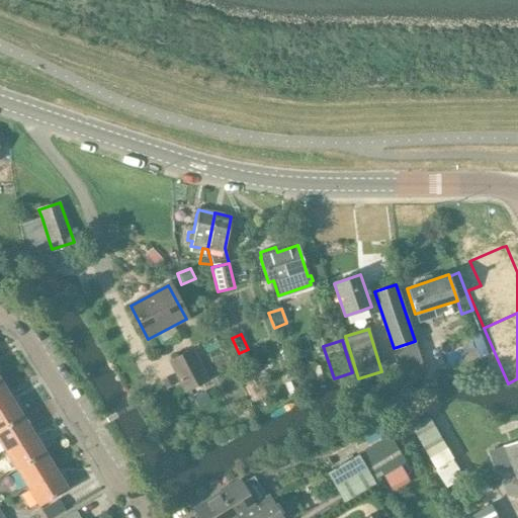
[(169,361),(186,393),(190,391),(208,381),(192,349),(169,361)]
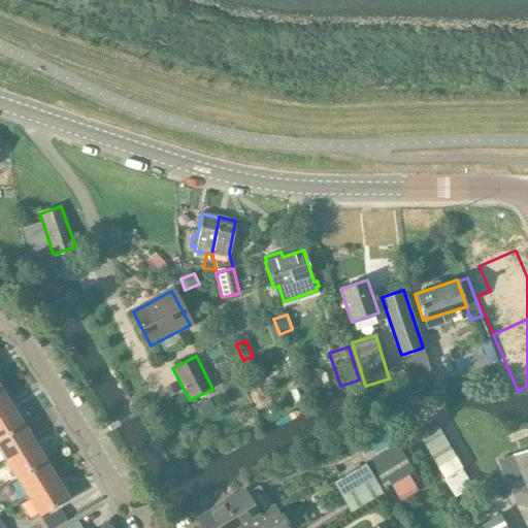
[(261,378),(251,357),(243,360),(240,361),(251,383),(261,378)]
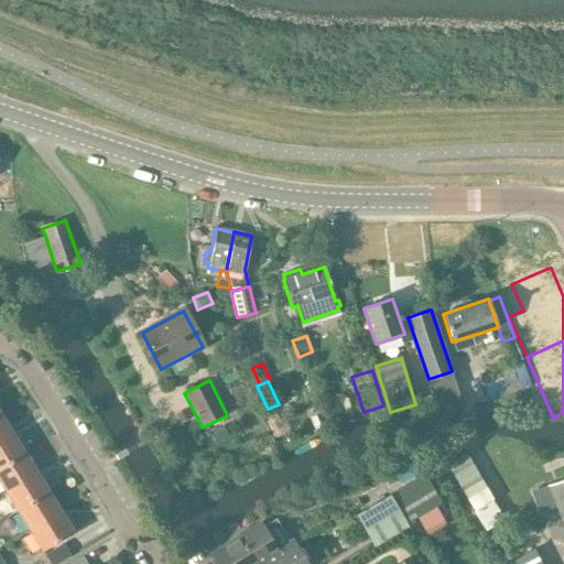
[(336,400),(317,407),(318,410),(323,421),(342,414),(336,400)]
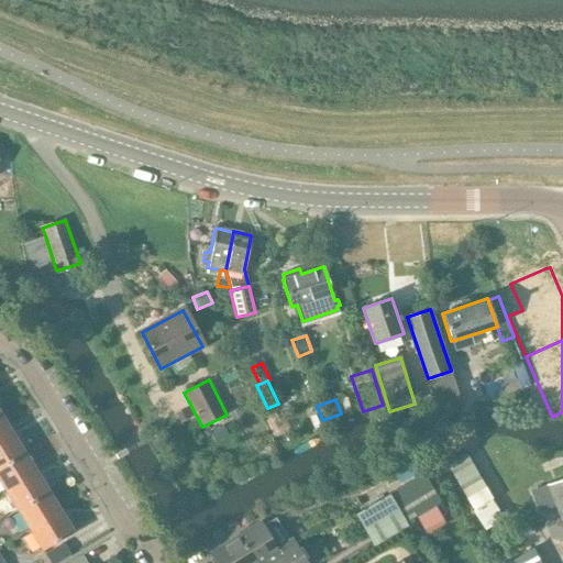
[(318,409),(309,412),(317,431),(326,428),(322,420),(318,409)]
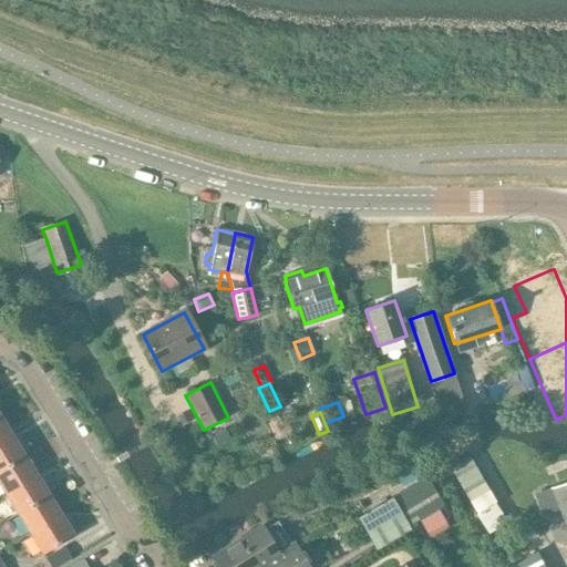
[(0,442),(12,435),(0,415),(0,442)]
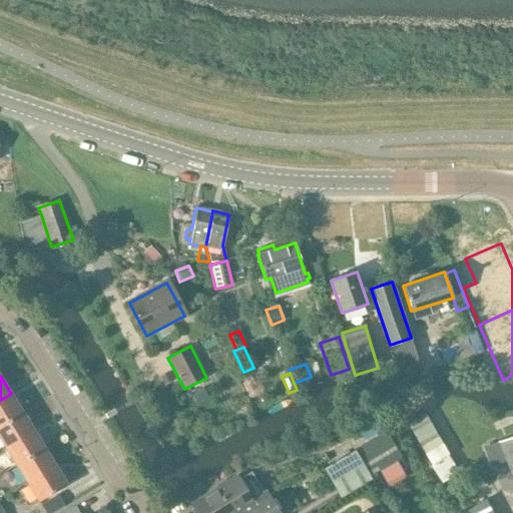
[(0,425),(22,412),(11,394),(0,400),(0,425)]
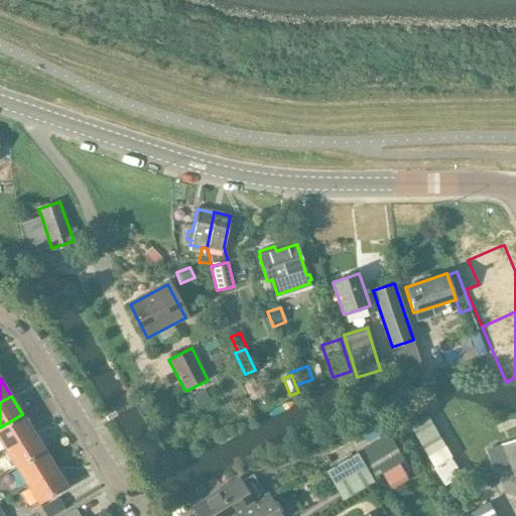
[(352,418),(366,442),(386,431),(372,407),(352,418)]
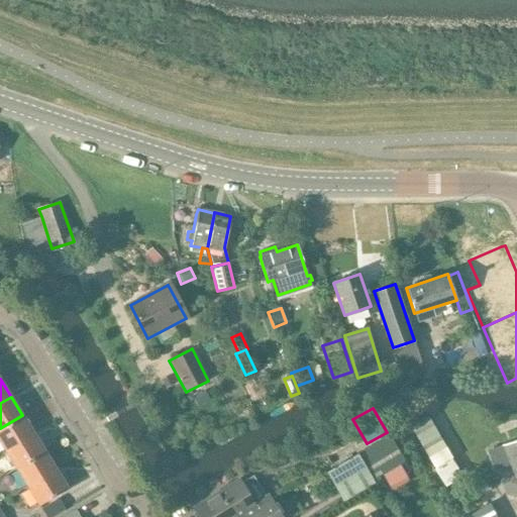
[(0,428),(0,441),(5,450),(33,433),(22,415),(0,428)]
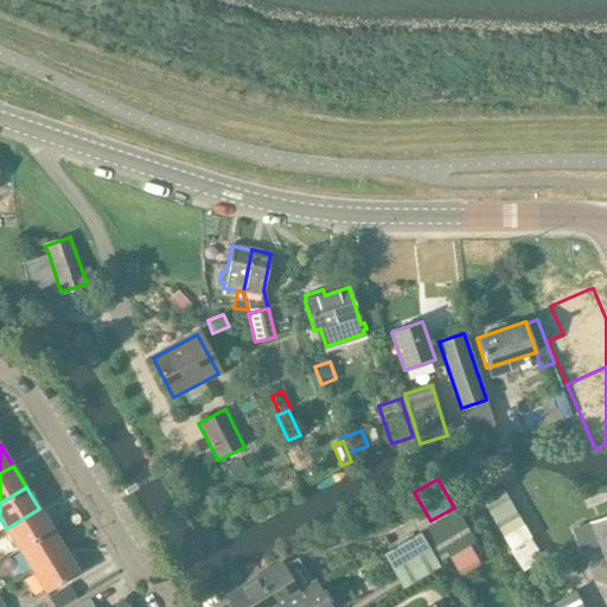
[(530,538),(531,537),(503,489),(481,500),(522,572),(543,558),(530,538)]
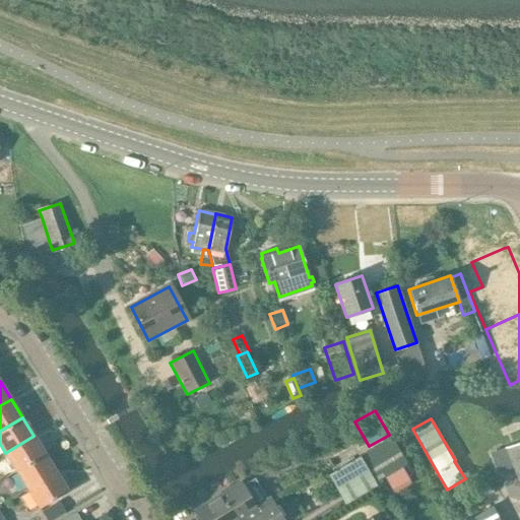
[(5,453),(16,471),(45,454),(34,436),(5,453)]
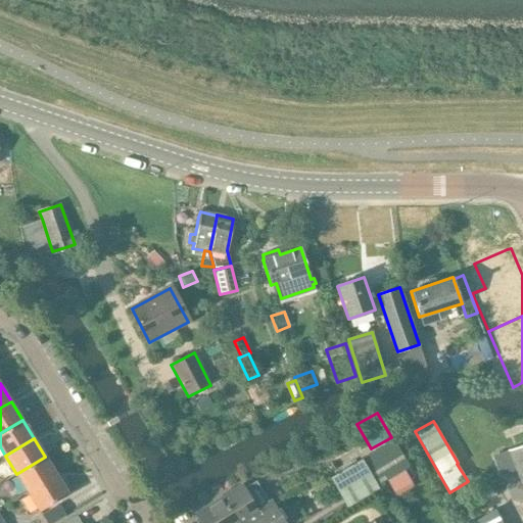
[(376,483),(399,470),(408,465),(393,439),(329,476),(345,506),(360,497),(371,491),(378,487),(376,483)]
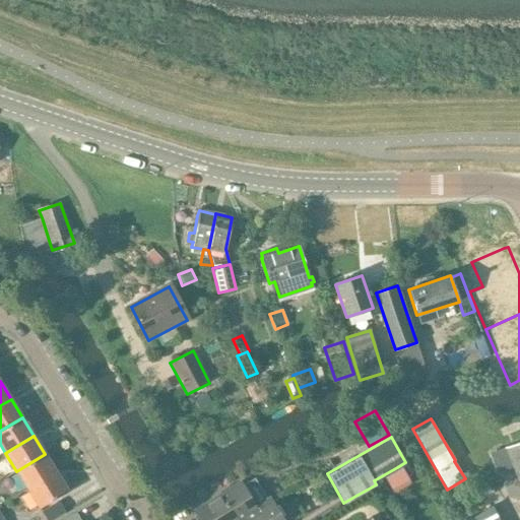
[(495,452),(491,454),(498,471),(513,465),(519,481),(519,441),(504,449),(501,448),(496,450),(495,452)]
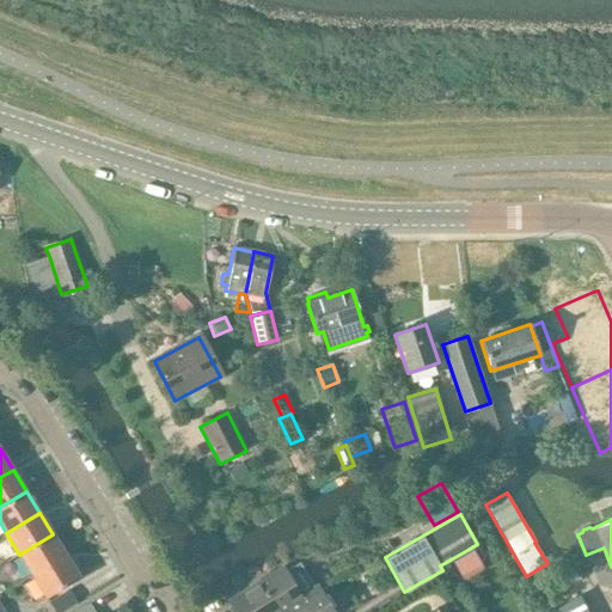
[(19,555),(32,576),(66,556),(53,534),(19,555)]
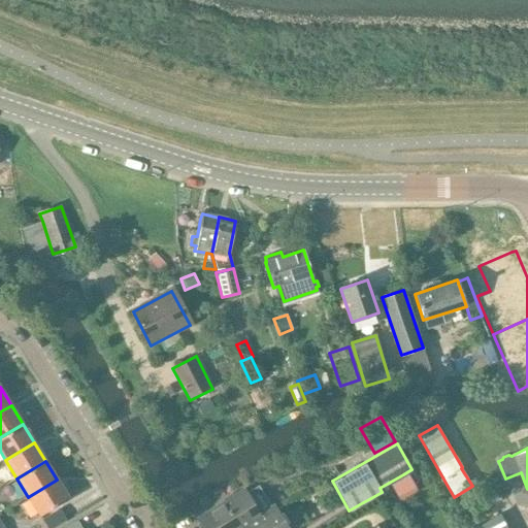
[(409,477),(392,488),(399,500),(417,490),(409,477)]
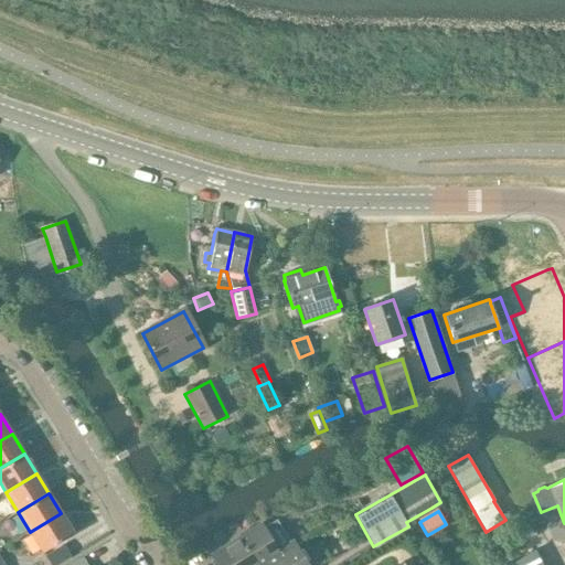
[(61,513),(30,532),(42,552),(73,533),(61,513)]
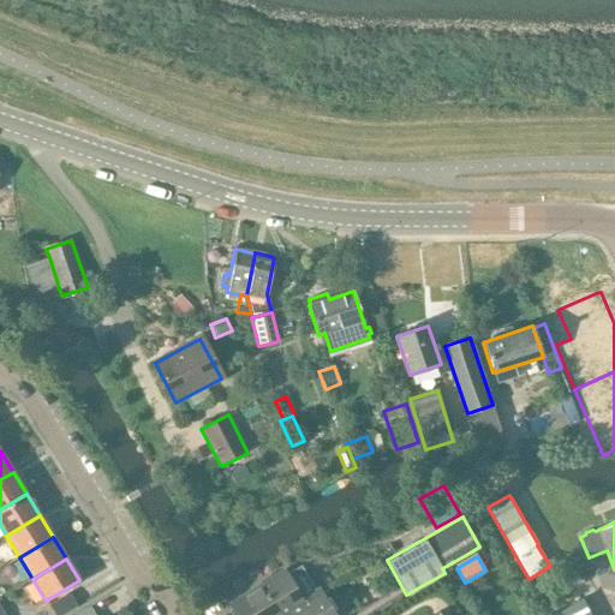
[(284,614),(322,592),(318,587),(315,590),(300,567),(287,575),(285,572),(231,604),(233,609),(231,610),(232,614),(284,614)]
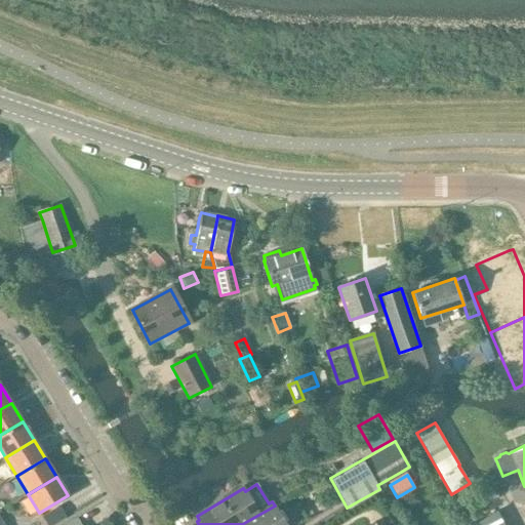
[(59,506),(41,516),(46,524),(54,524),(67,519),(59,506)]
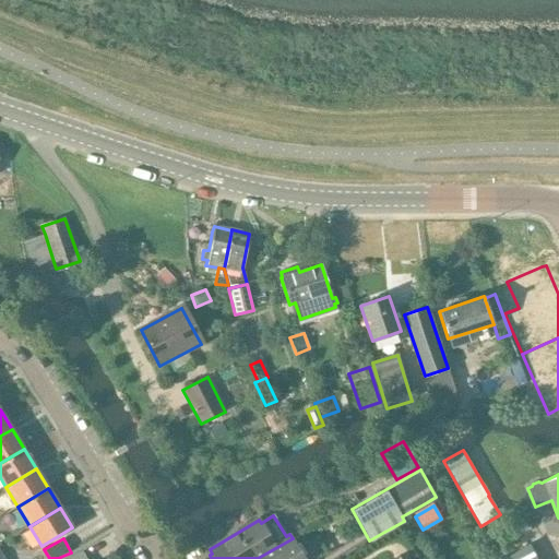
[(305,558),(293,538),(258,558),(305,558)]
